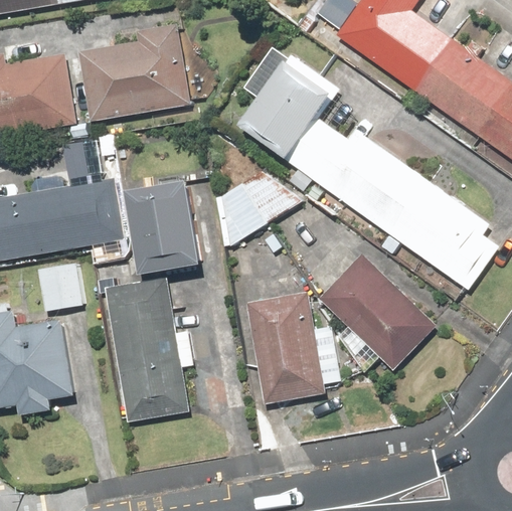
[(0,13),(79,0),(0,0),(0,13)]
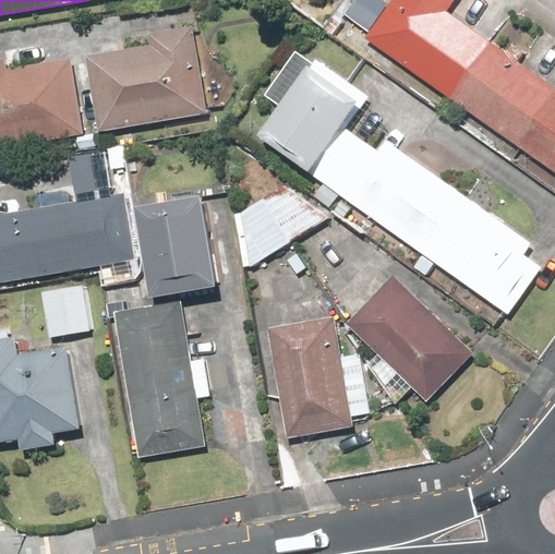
[(351,0),(342,13),(368,31),(362,38),(554,171),(554,89),(515,61),(522,50),(511,43),(506,51),(447,11),(455,0),(351,0)]
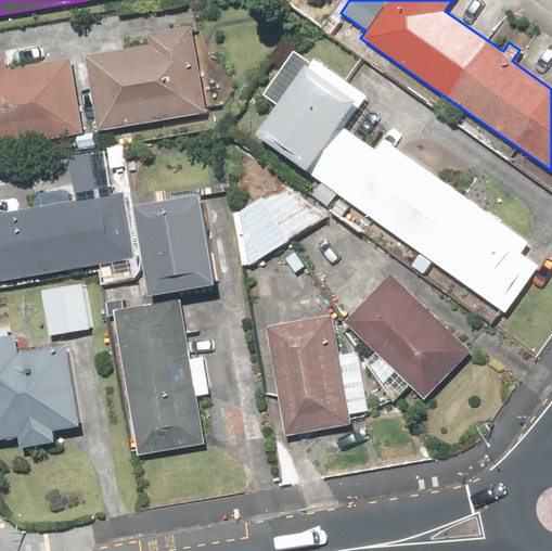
[(148,46),(85,58),(99,131),(205,111),(189,24),(144,33),(148,46)]
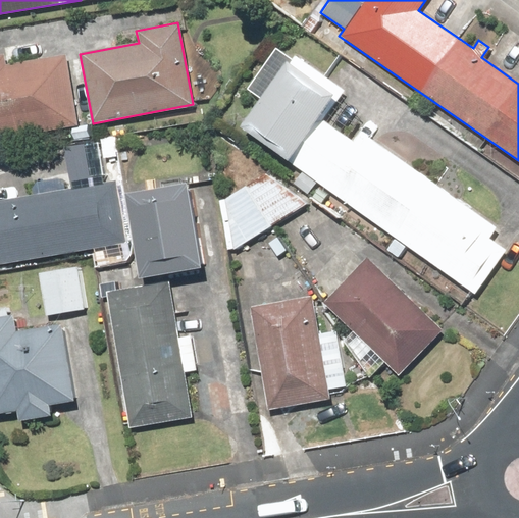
[(348,205),(393,237),(385,247),(398,256),(405,246),(474,296),(506,251),(488,238),(496,227),(368,137),(359,149),(320,121),(345,89),(296,53),(292,58),(276,48),(247,90),(263,101),(243,131),(299,170),(289,185),(339,219),(348,205)]
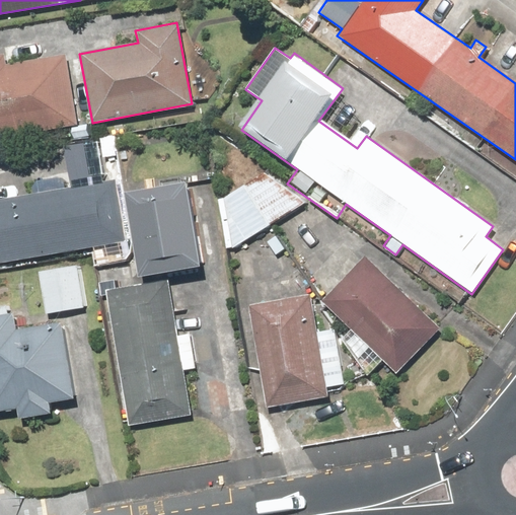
[(0,137),(77,124),(65,54),(0,64),(0,137)]
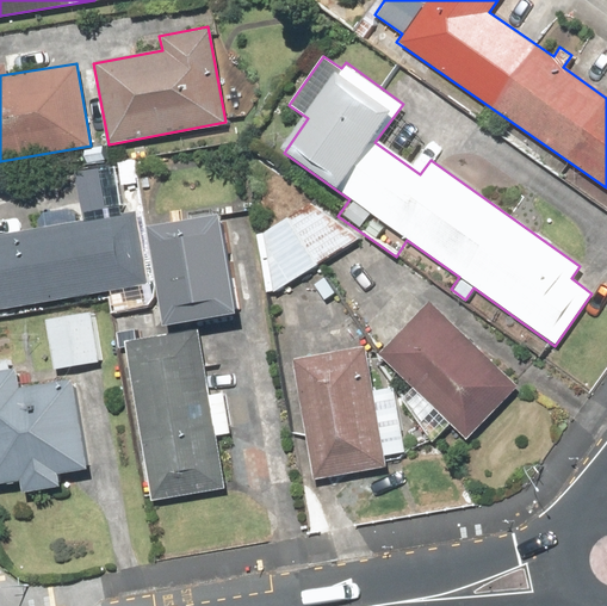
[(37,206),(39,226),(19,229),(17,216),(0,218),(0,307),(146,283),(134,210),(95,217),(92,198),(37,206)]
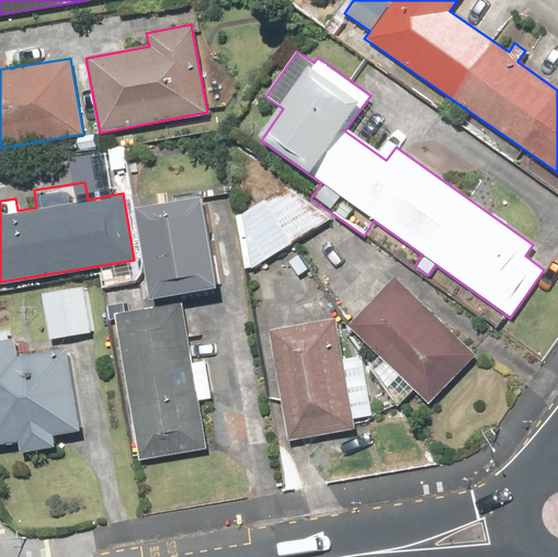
[(247,272),(331,218),(286,184),(236,216),(247,272)]
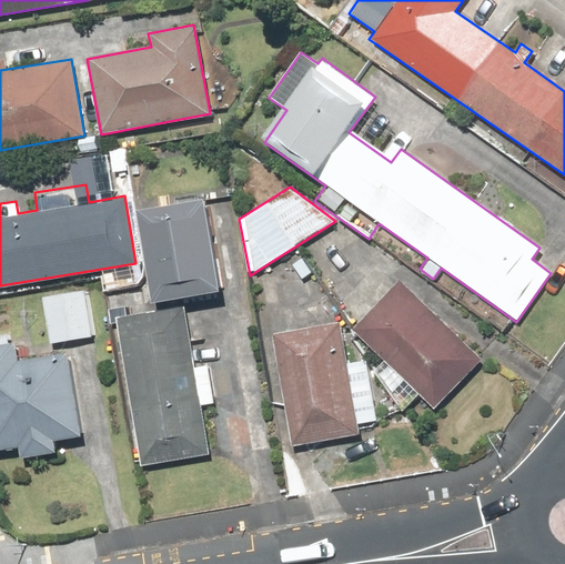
[(152,201),(154,211),(140,213),(153,308),(222,298),(220,284),(230,283),(223,242),(213,243),(208,203),(179,208),(177,197),(152,201)]
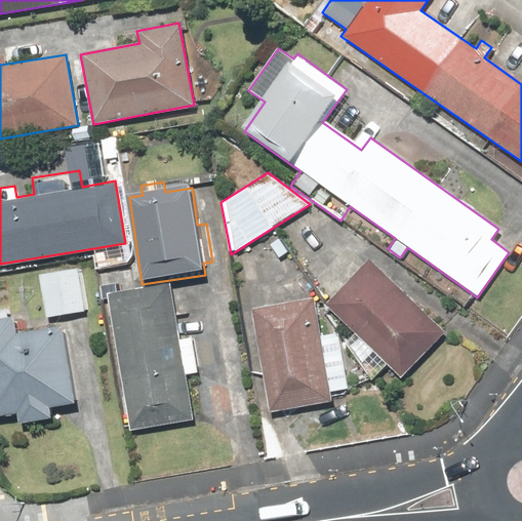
[(354,331),(345,342),(372,381),(388,364),(400,375),(443,330),(368,258),(325,304),(354,331)]
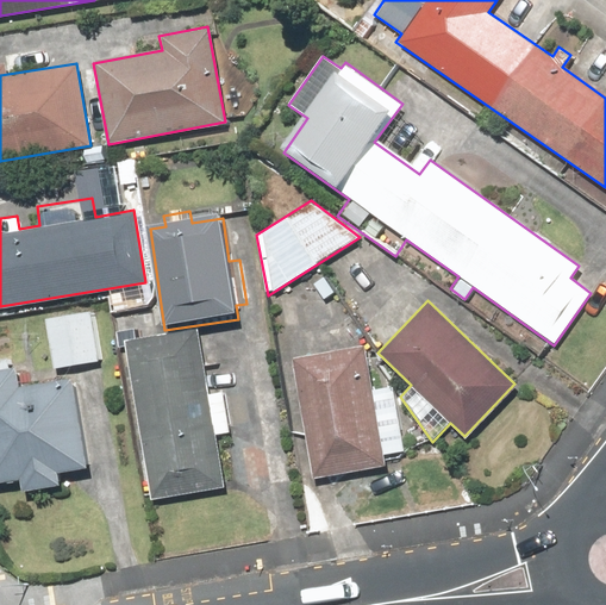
[(114,353),(125,351),(150,499),(220,488),(212,437),(231,434),(224,388),(207,391),(198,332),(152,340),(148,306),(107,312),(114,353)]
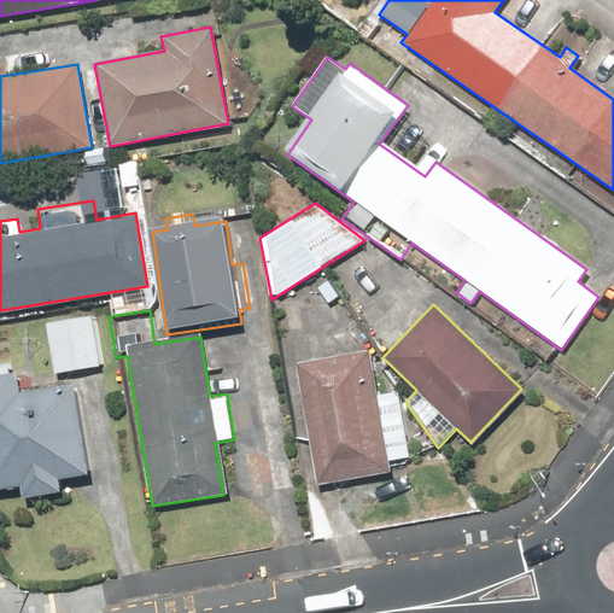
[(95,314),(45,322),(54,375),(104,367),(95,314)]
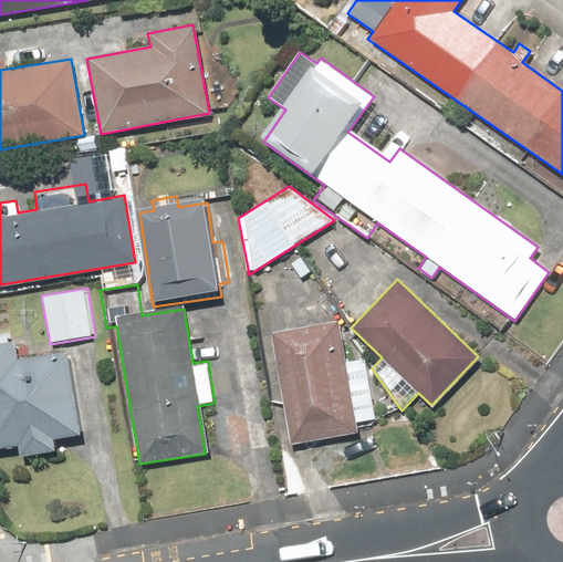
[(329,322),(272,331),(291,445),(357,435),(341,331),(330,333),(329,322)]
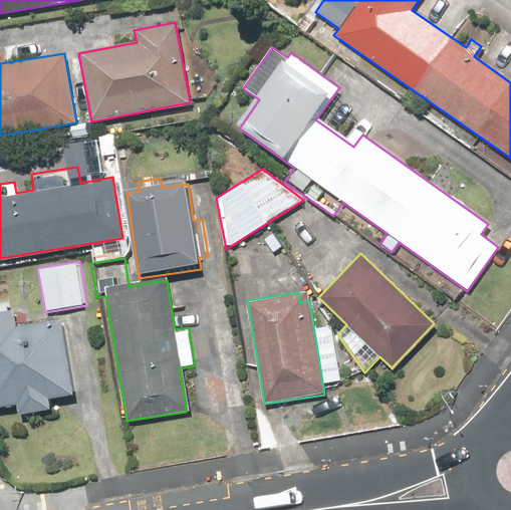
[(0,407),(18,404),(20,417),(50,411),(48,402),(76,397),(62,319),(17,327),(15,311),(8,313),(6,300),(0,301),(0,407)]
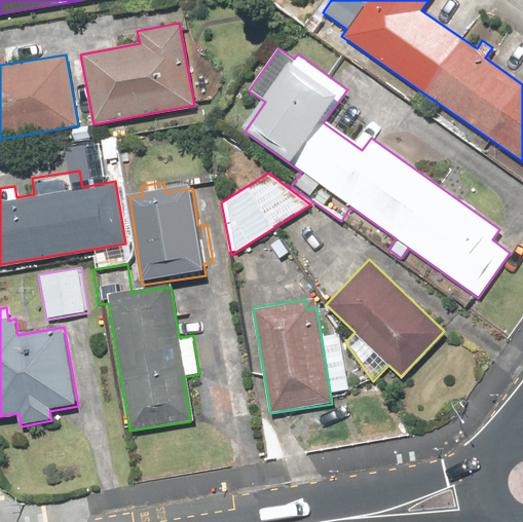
All buildings are outlined.
